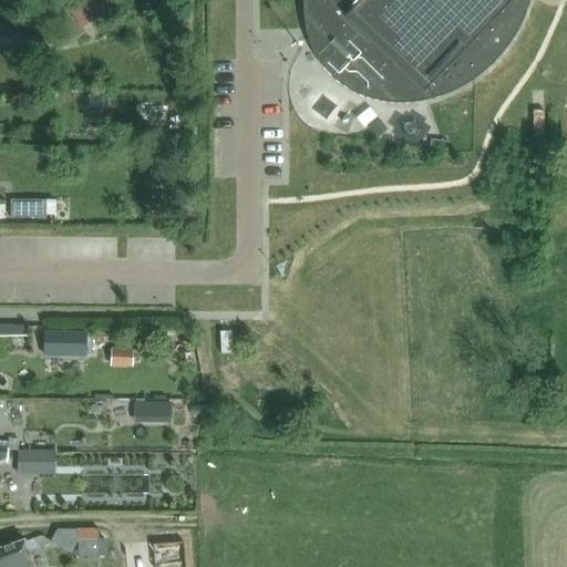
[(76,0),(79,2),(68,9),(81,28),(104,12),(95,0),(76,0)]
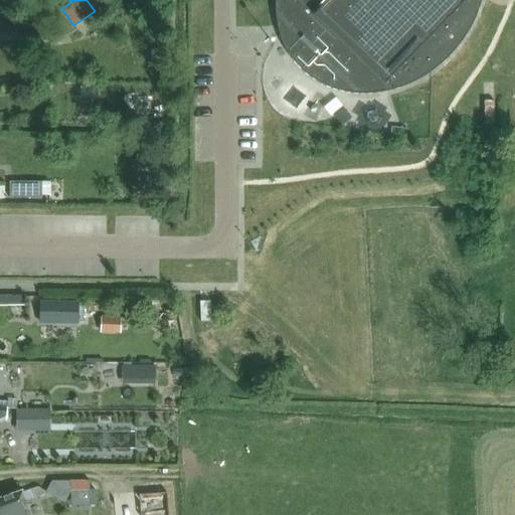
[(359,94),(381,95),(389,92),(408,86),(435,70),(453,54),(468,35),(479,8),(480,0),(276,0),(276,3),(280,31),(282,34),(282,36),(288,50),(300,66),(317,80),(334,89),(359,94)]
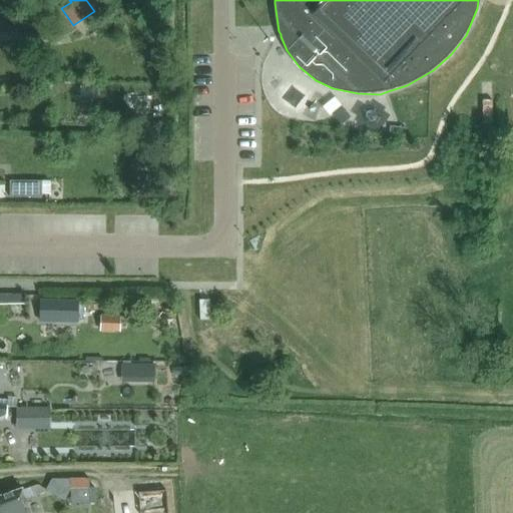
[(343,108),(333,116),(341,125),(351,117),(343,108)]
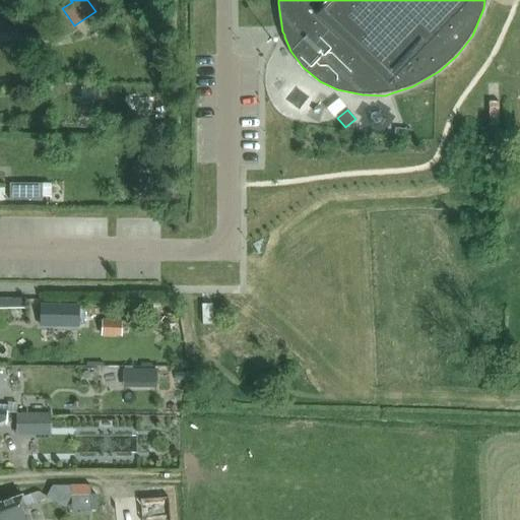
[(42,185),(42,184),(9,184),(9,200),(42,200),(42,197),(51,197),(51,185),(42,185)]
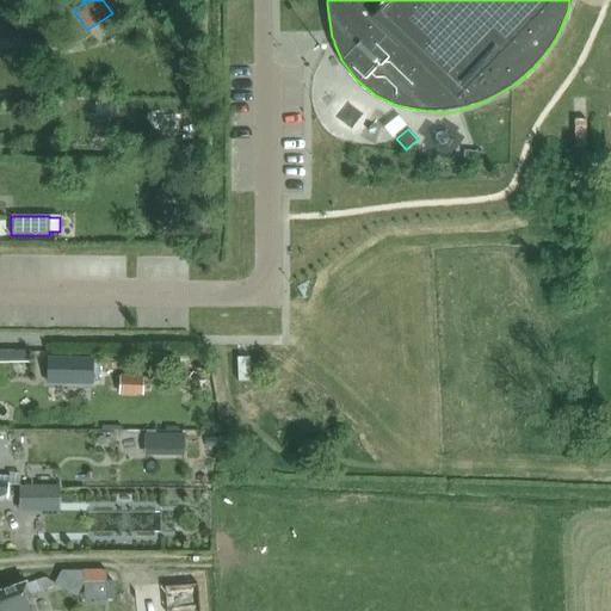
[(0,363),(29,364),(29,352),(0,351),(0,363)]
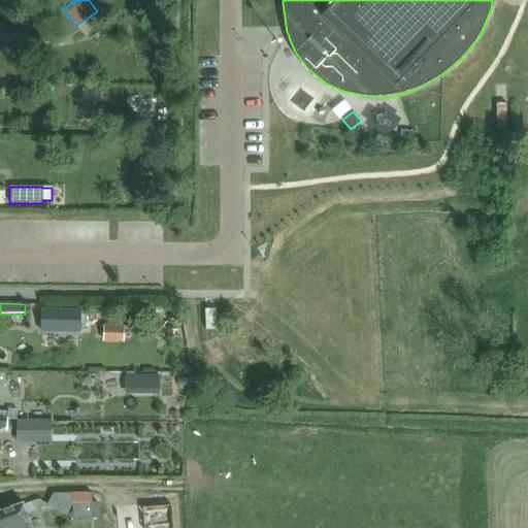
[(208,326),(208,307),(198,307),(198,326),(208,326)]
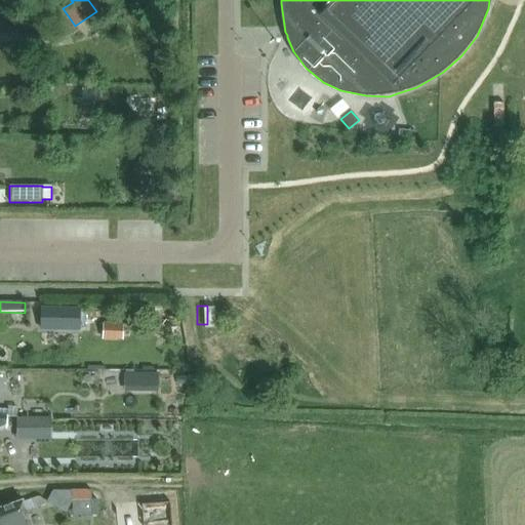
[(79,309),(41,308),(40,330),(79,331),(79,309)]
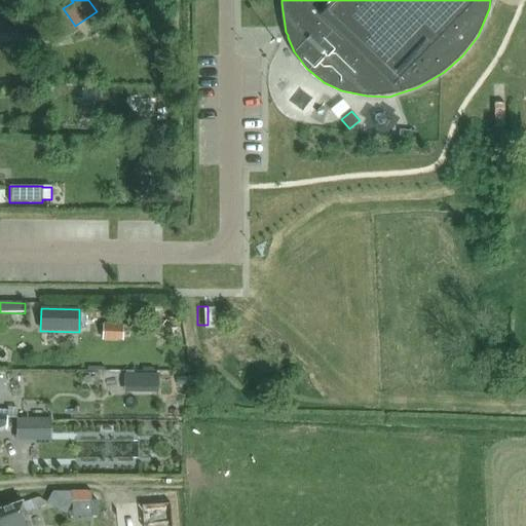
[(168,322),(168,334),(179,334),(180,322),(168,322)]
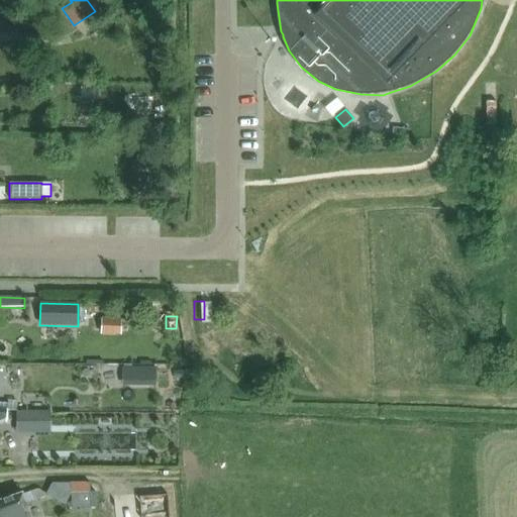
[(101,319),(101,334),(121,335),(121,320),(101,319)]
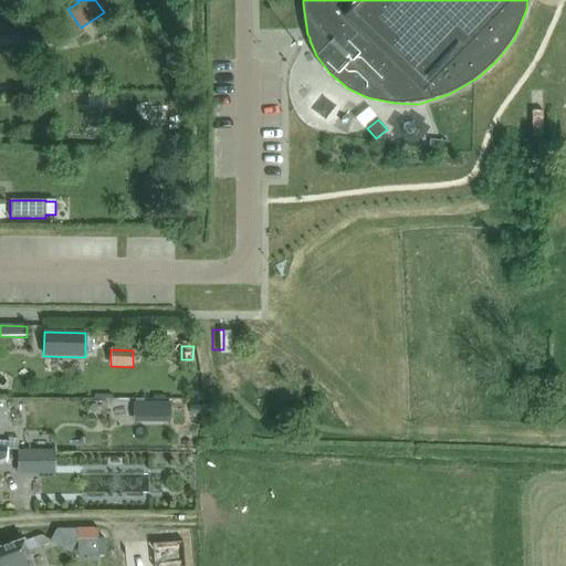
[(156,400),(157,422),(173,422),(171,400),(156,400)]
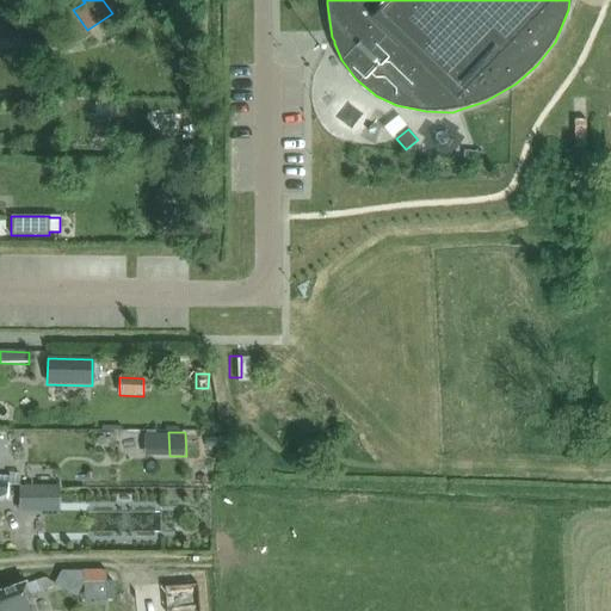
[(19,486),(20,512),(39,512),(39,486),(19,486)]
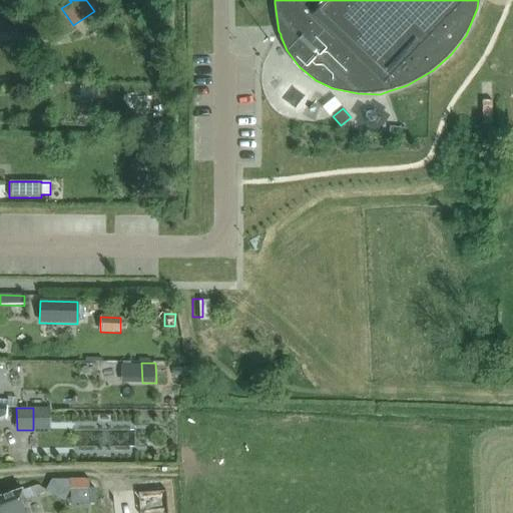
[(68,481),(51,481),(45,491),(63,502),(70,490),(87,490),(88,490),(88,487),(88,480),(68,480),(68,481)]
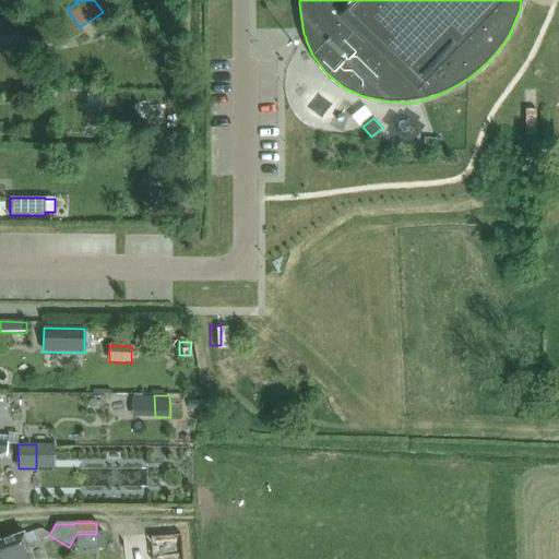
[(95,534),(95,548),(104,548),(104,530),(96,531),(96,534),(95,534)]
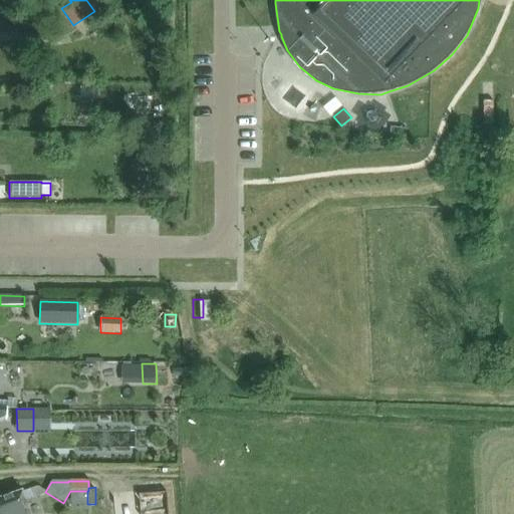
[(0,513),(27,513),(20,490),(0,495),(0,513)]
